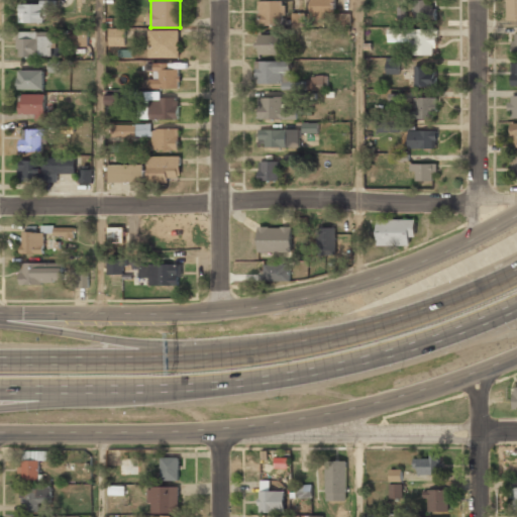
[(335,0),(311,0),(311,16),(335,16),(335,0)]
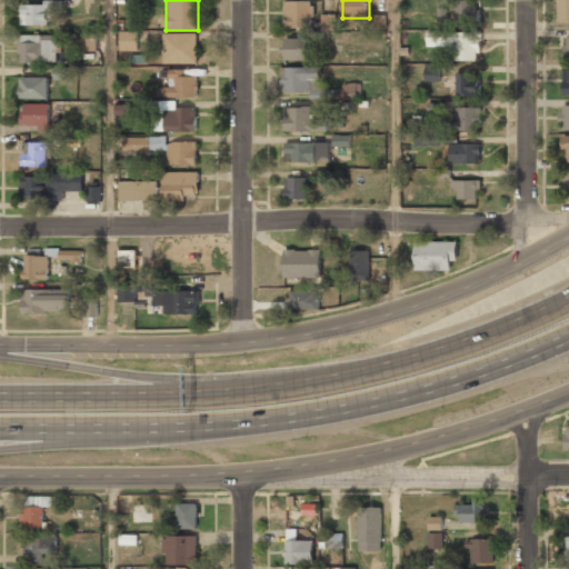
[(458,0),(458,23),(479,23),(479,0),(458,0)]
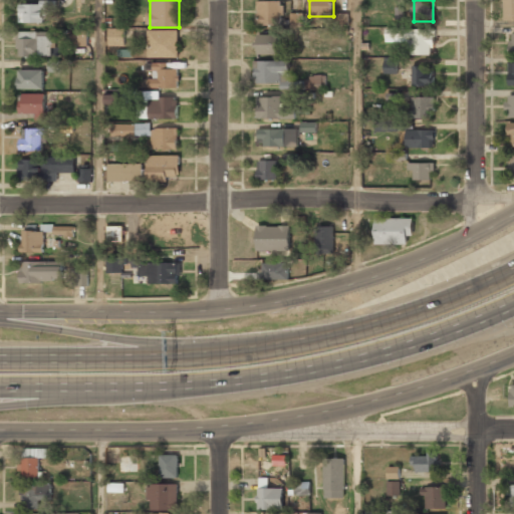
[(513,0),(503,0),(503,21),(513,21),(513,0)]
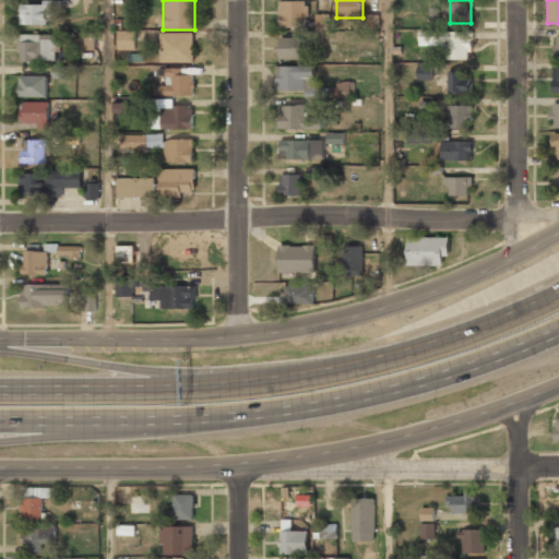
[(280,1),(280,28),(307,28),(307,1),(280,1)]
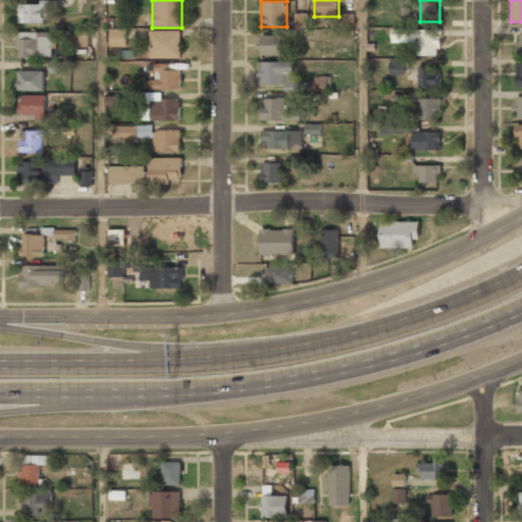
[(19,24),(47,24),(47,3),(19,3),(19,24)]
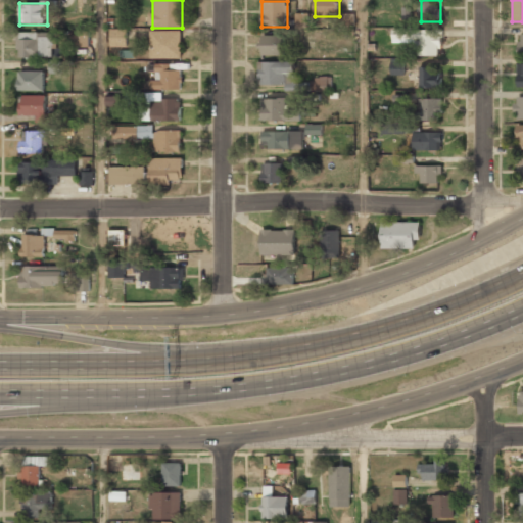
[(296,28),(312,27),(311,12),(296,13),(296,28)]
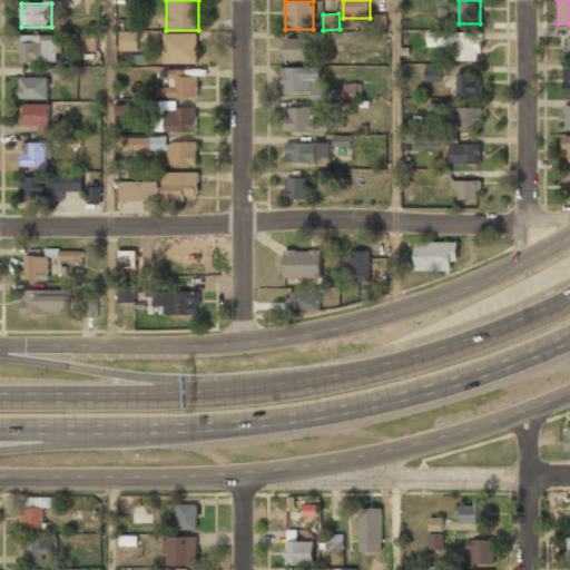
[(387,15),(375,15),(375,27),(386,27),(387,15)]
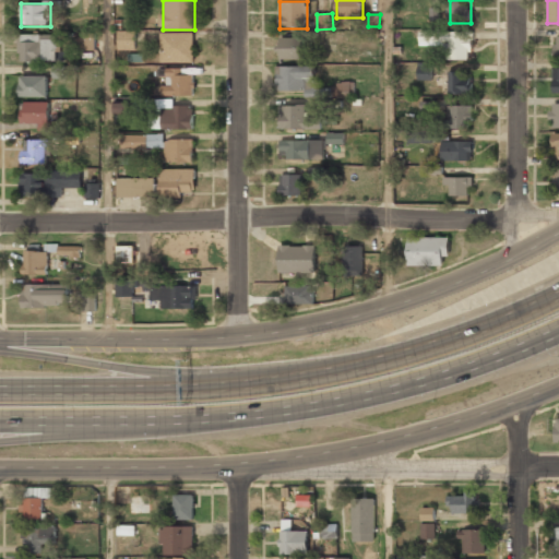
[(472,32),(450,32),(450,58),(472,58),(472,32)]
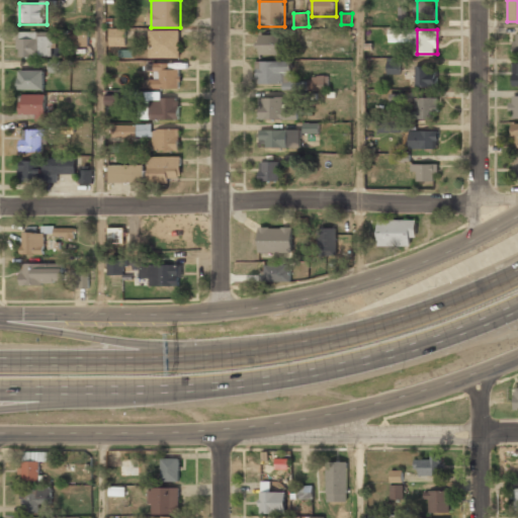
[(73,46),(89,46),(89,30),(73,31),(73,46)]
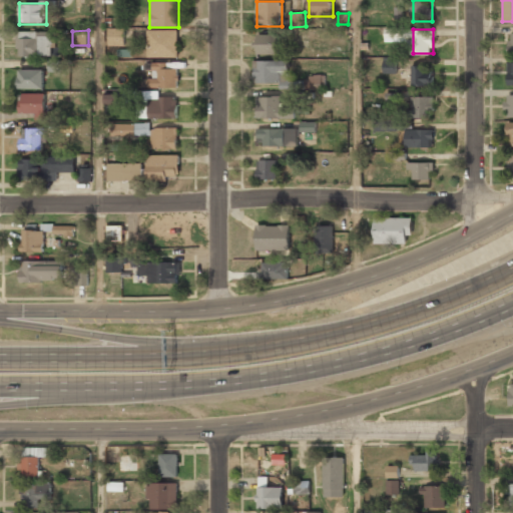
[(109,45),(123,45),(123,31),(109,31),(109,45)]
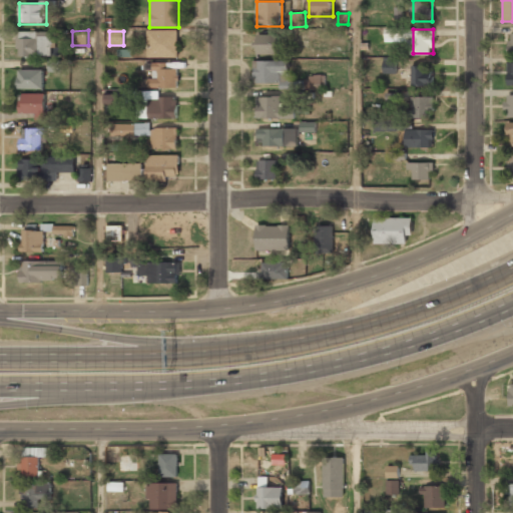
[(178,31),(146,31),(146,58),(178,58),(178,31)]
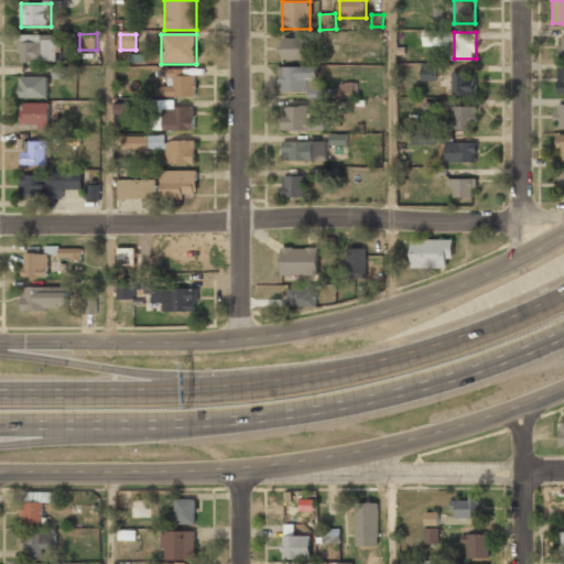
[(19,63),(55,63),(55,35),(19,35),(19,63)]
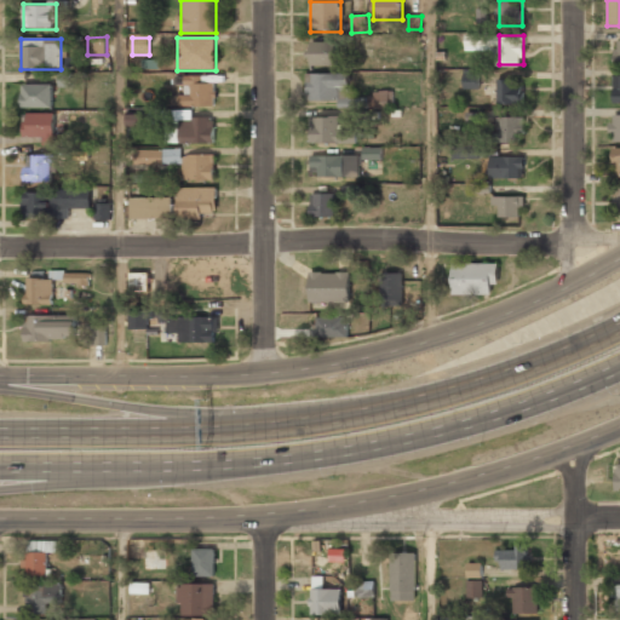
[(338,67),(338,42),(309,42),(309,67),(338,67)]
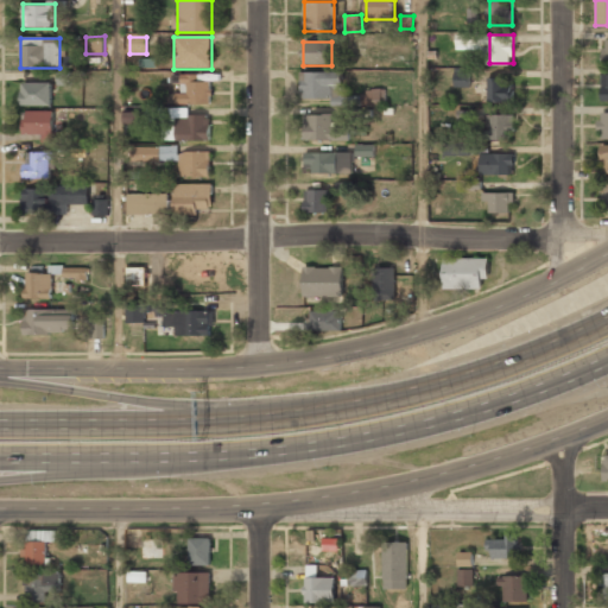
[(455,87),(469,87),(469,68),(455,68),(455,87)]
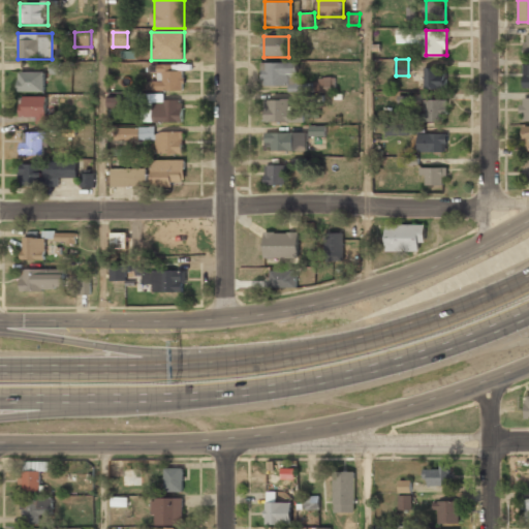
[(261,63),(261,87),(287,87),(287,74),(298,74),(298,63),(261,63)]
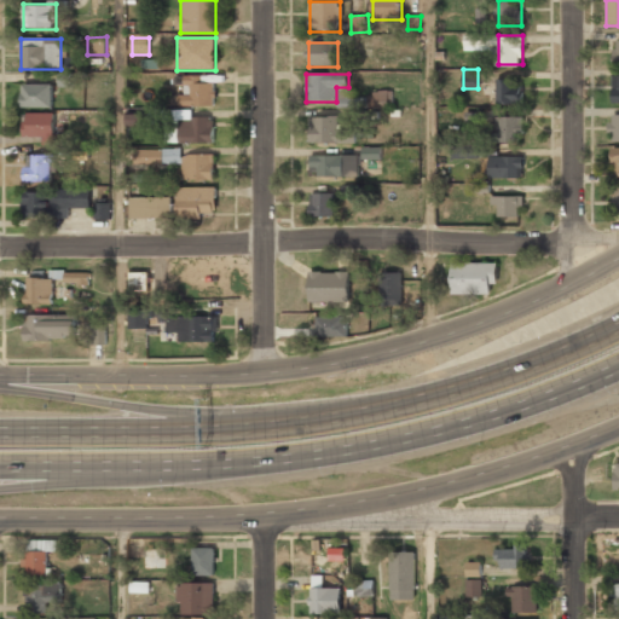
[(215,106),(215,82),(203,82),(203,76),(179,76),(179,106),(215,106)]
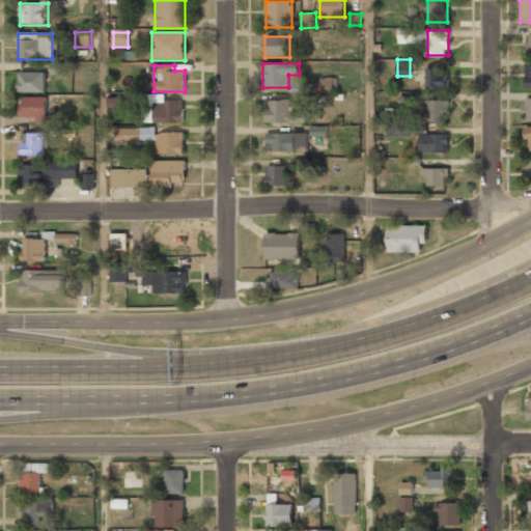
[(447,89),(447,67),(425,67),(425,89),(447,89)]
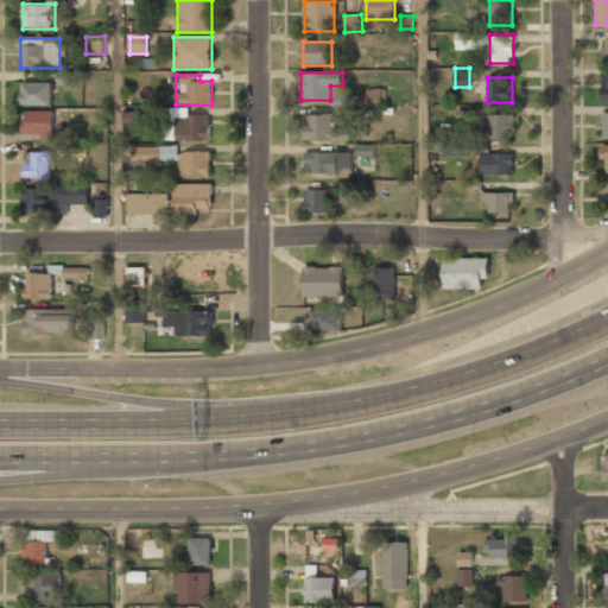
[(23,106),(51,106),(51,83),(23,83),(23,106)]
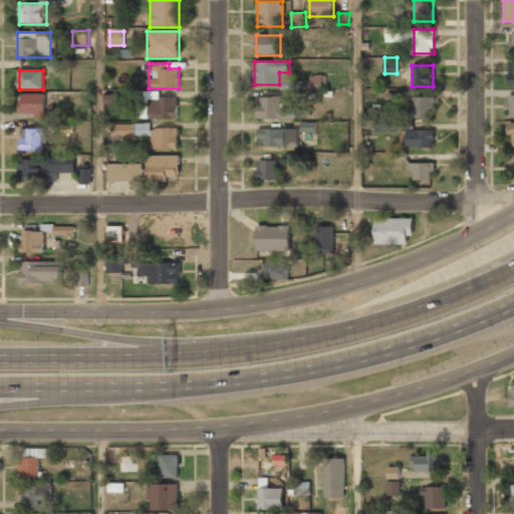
[(326,75),(307,76),(307,89),(326,88),(326,75)]
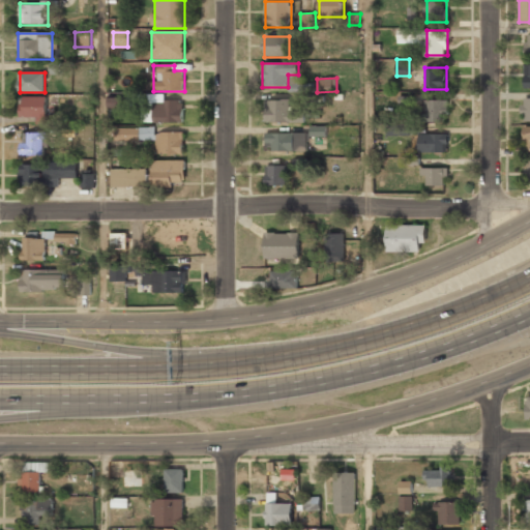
[(47,119),(47,97),(20,97),(20,119),(47,119)]
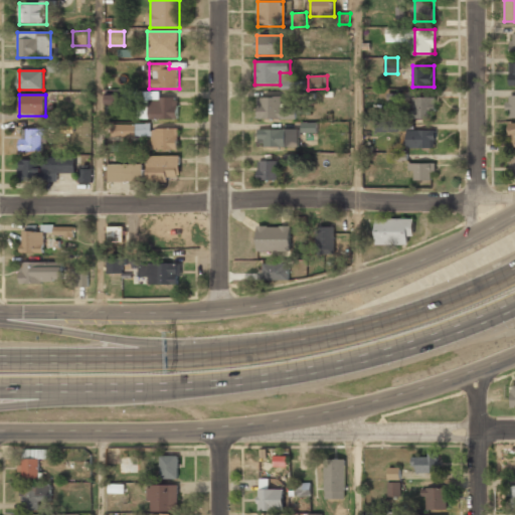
[(258,98),(258,119),(296,119),(296,107),(282,107),(282,98),(258,98)]
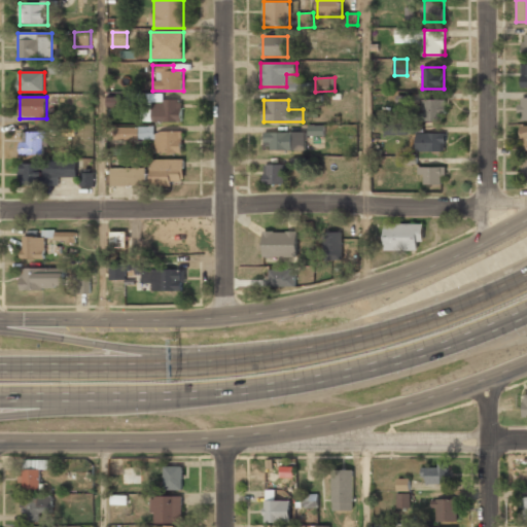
[(445,120),(445,100),(422,100),(422,120),(445,120)]
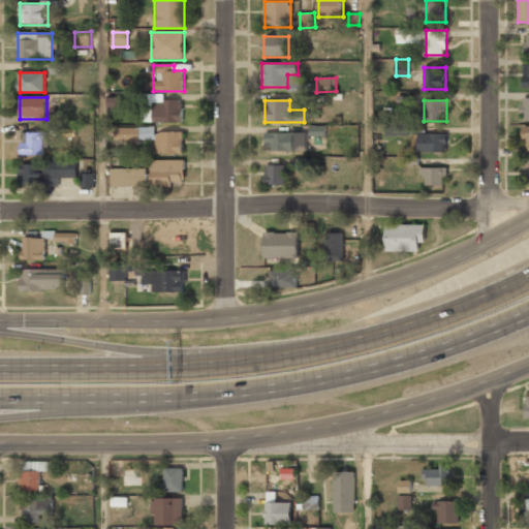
[(182,122),(182,101),(152,101),(152,122),(182,122)]
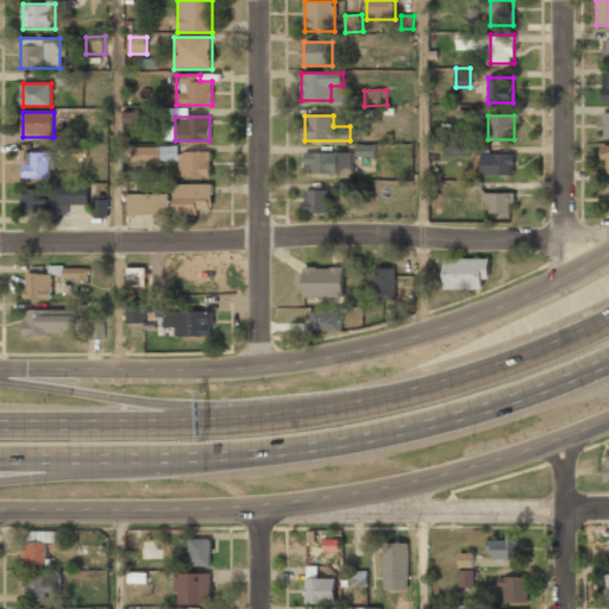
[(472,156),(471,143),(445,143),(445,156),(472,156)]
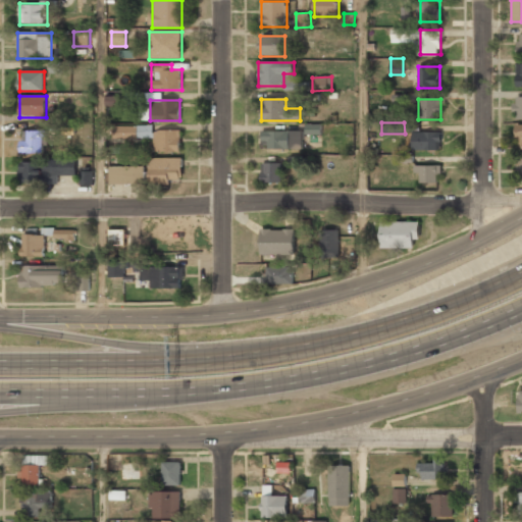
[(180,151),(180,129),(153,131),(153,125),(116,126),(116,139),(154,139),(154,152),(180,151)]
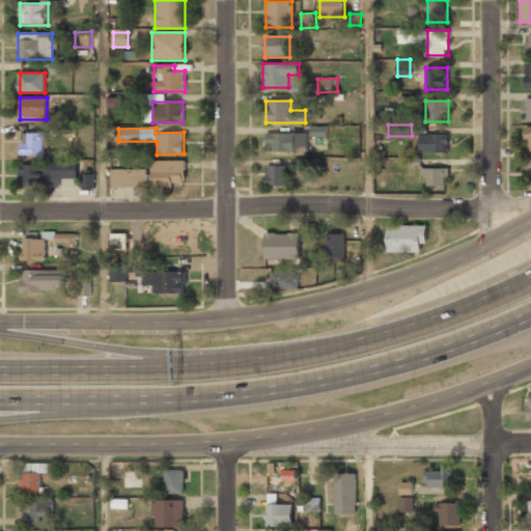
[(45,157),(45,133),(21,133),(21,157),(45,157)]
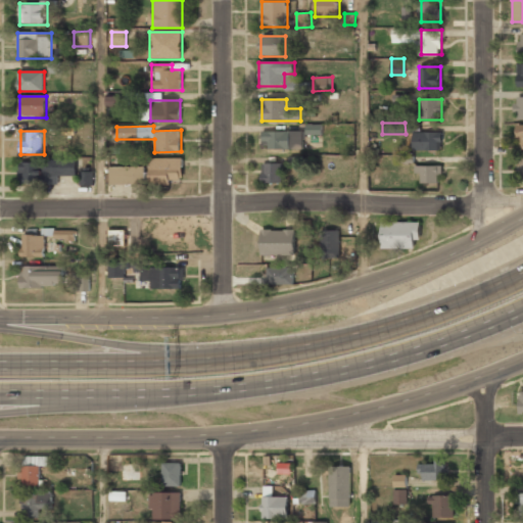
[(263,131),(263,149),(303,149),(303,131),(263,131)]
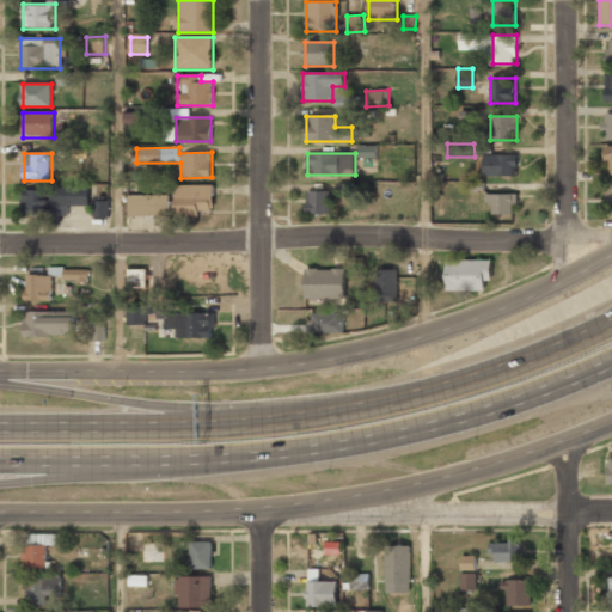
[(483,177),(516,177),(516,155),(483,155),(483,177)]
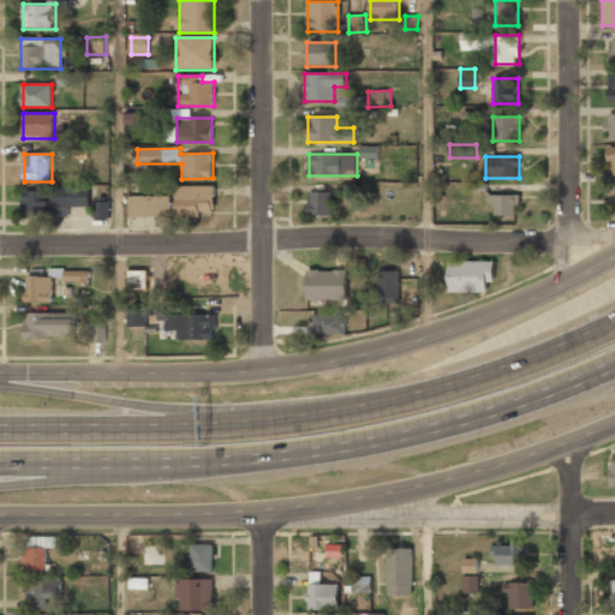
[(214,216),(214,186),(177,186),(177,197),(129,197),(129,216),(214,216)]
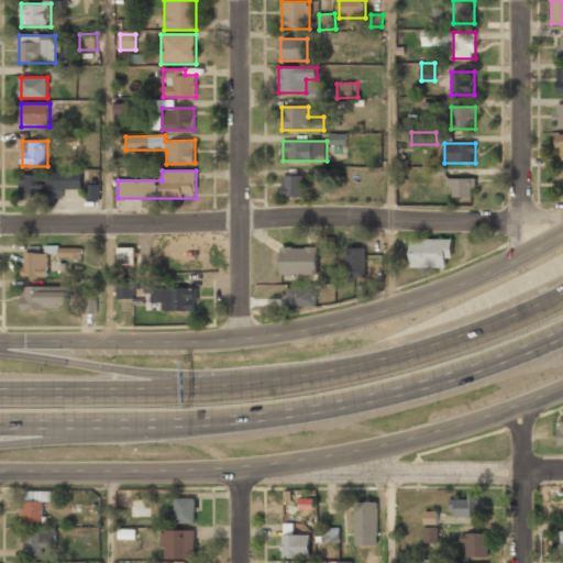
[(81,189),(81,175),(22,175),(22,198),(63,198),(63,189),(81,189)]
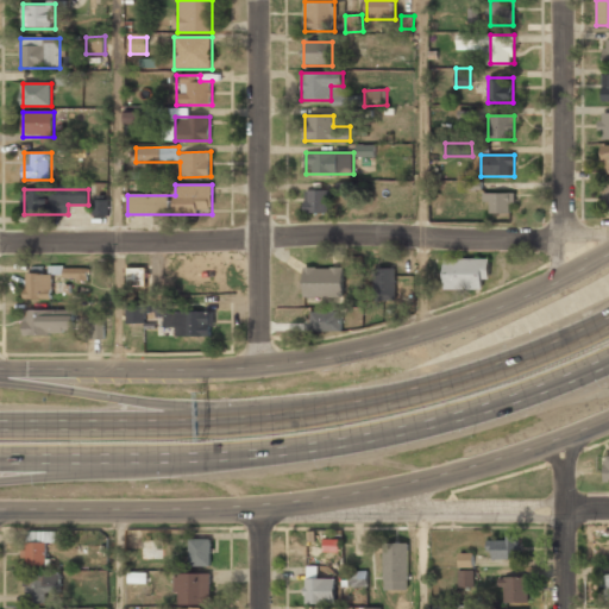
[(330,192),(307,192),(307,213),(330,213),(330,192)]
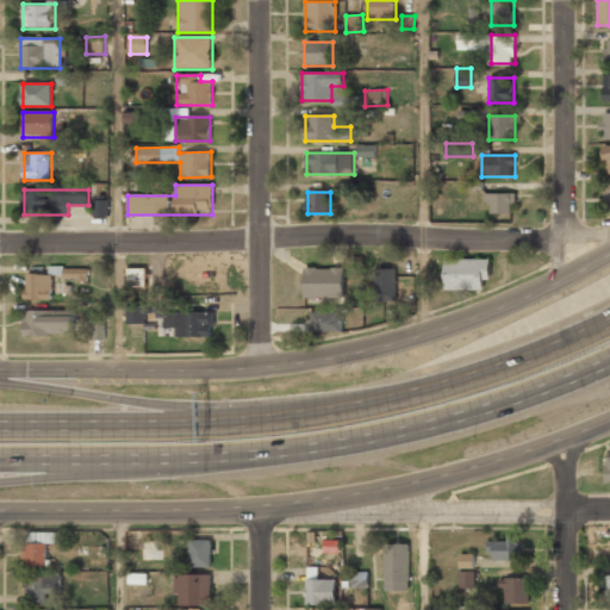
[(485,213),(514,213),(514,193),(485,193),(485,213)]
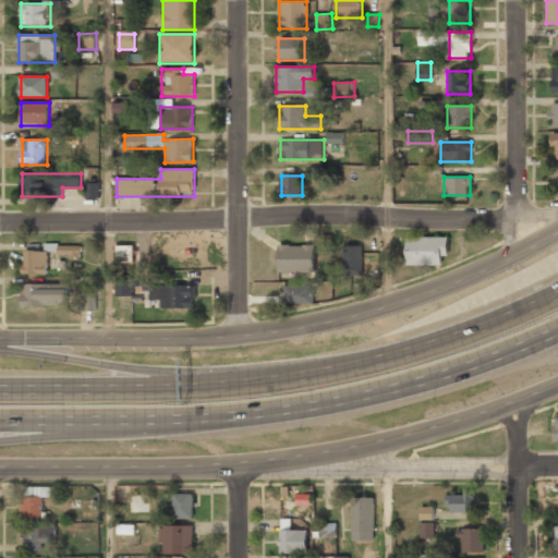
[(99,197),(98,184),(84,184),(85,198),(99,197)]
